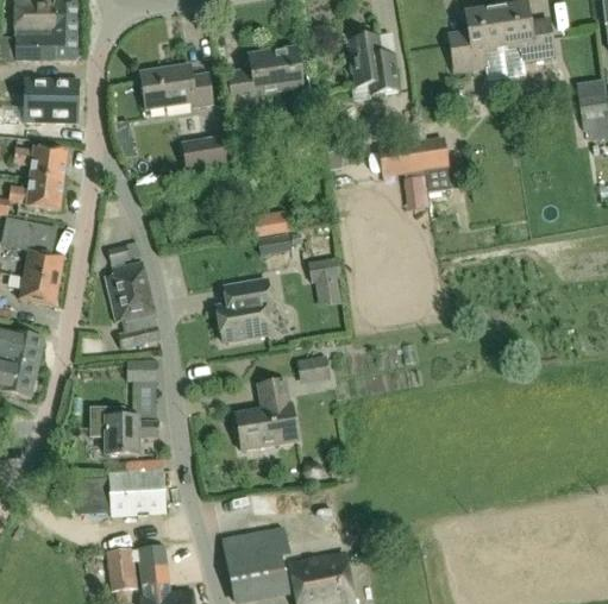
[(16,38),(0,37),(0,55),(12,56),(16,60),(77,60),(77,0),(14,0),(14,36),(16,36),(16,38)]
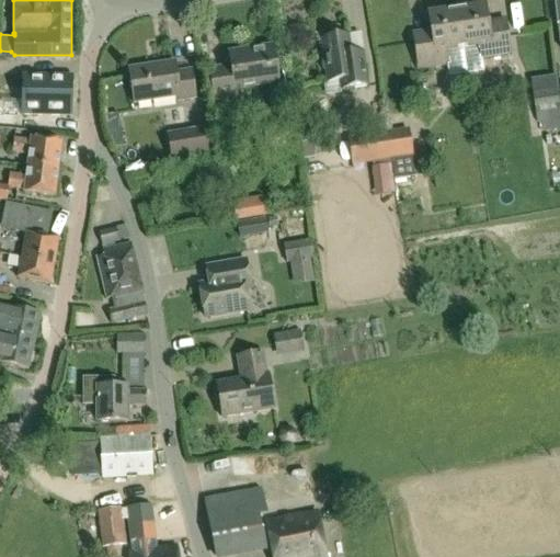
[(457,7),(463,45),(479,43),(481,56),(512,52),(507,24),(489,27),(486,2),(457,7)]
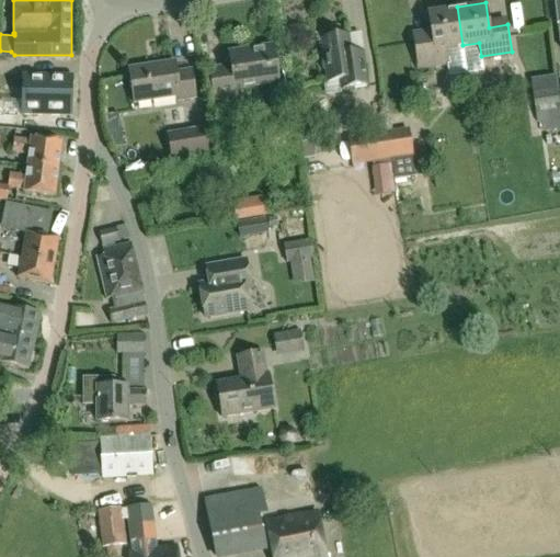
[(446,48),(463,45),(457,7),(429,11),(433,36),(414,38),(419,66),(448,60),(446,48)]
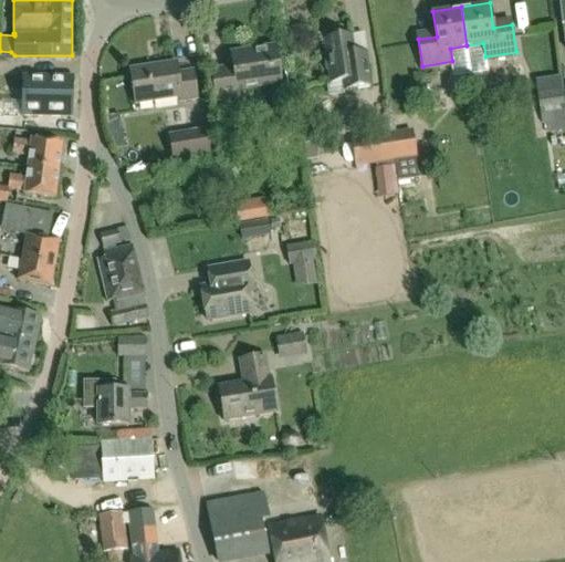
[(324,37),(331,81),(343,79),(344,86),(372,83),(367,54),(355,56),(352,32),(324,37)]
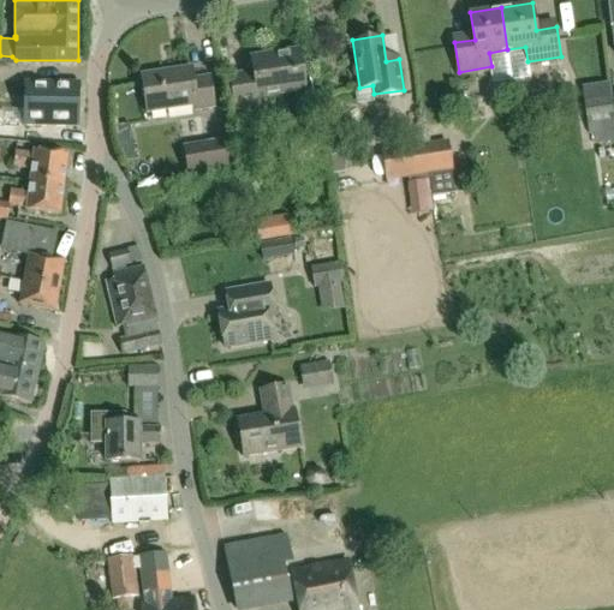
[(299,48),(251,55),(254,70),(230,73),(234,106),(261,102),(260,95),(305,88),(299,48)]
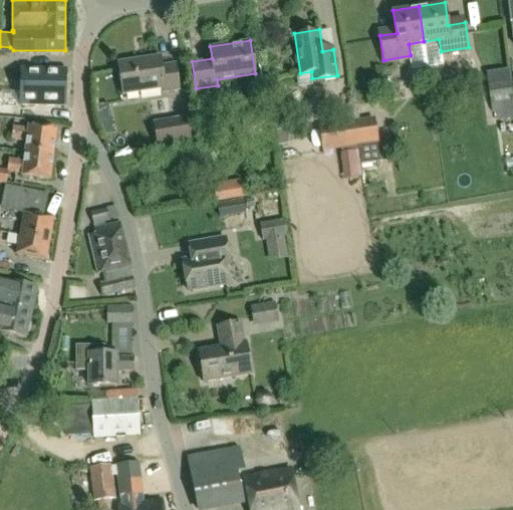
[(160,54),(118,60),(123,92),(164,86),(164,89),(180,87),(176,61),(162,64),(160,54)]
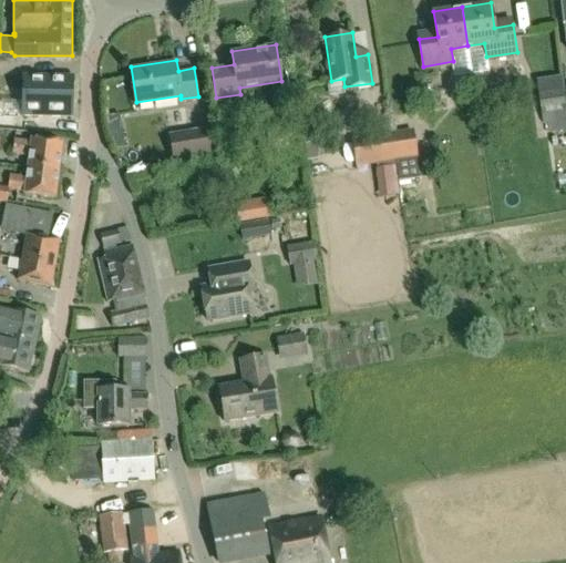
[(71,114),(72,93),(72,73),(23,72),(22,113),(71,114)]
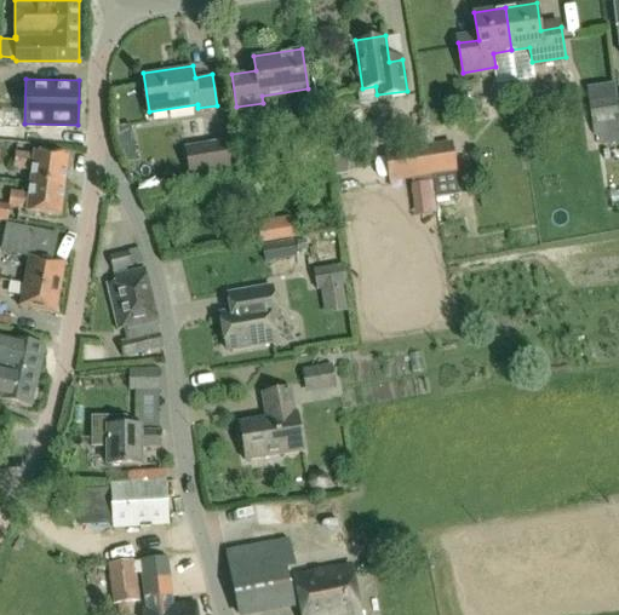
[(590,102),(595,132),(618,128),(618,111),(617,98),(590,102)]
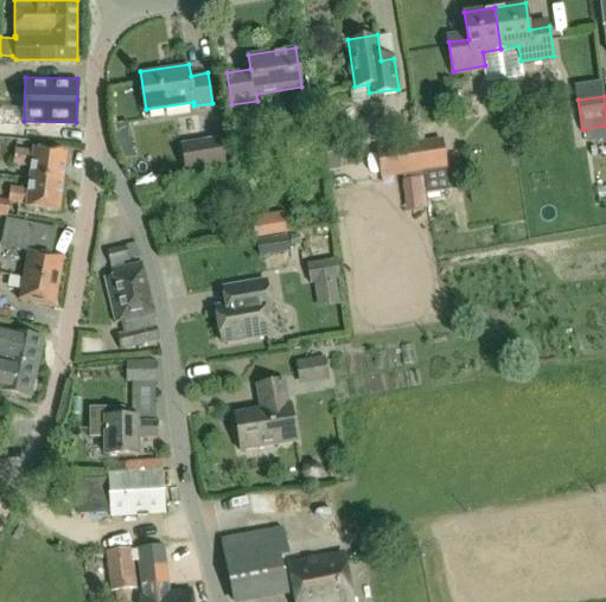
[(113,142),(129,140),(125,104),(108,107),(113,142)]
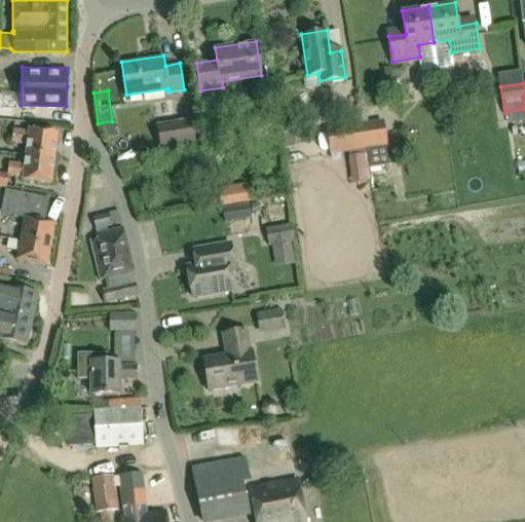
[(368,152),(370,165),(389,162),(384,118),(369,120),(367,105),(361,106),(363,121),(367,147),(368,152)]
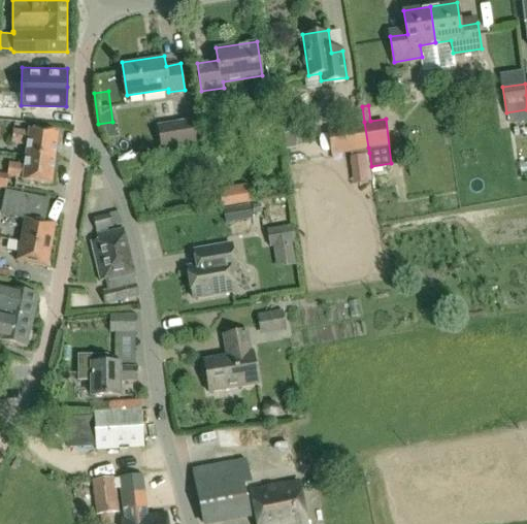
[(195,119),(159,124),(162,148),(199,142),(195,119)]
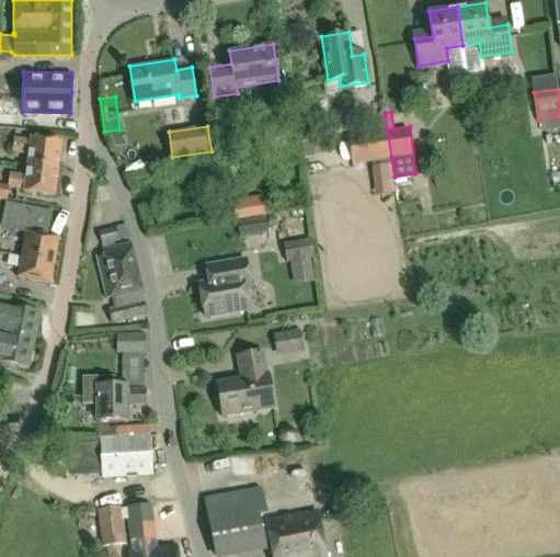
[(0,127),(0,140),(8,141),(9,129),(0,127)]
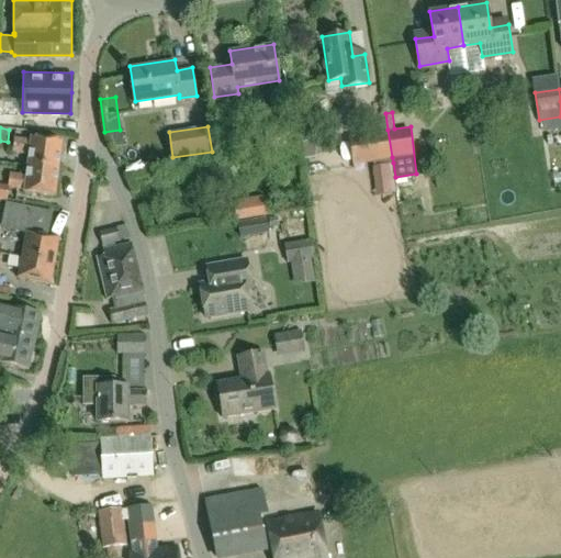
[(352,164),(392,157),(388,130),(349,135),(352,164)]
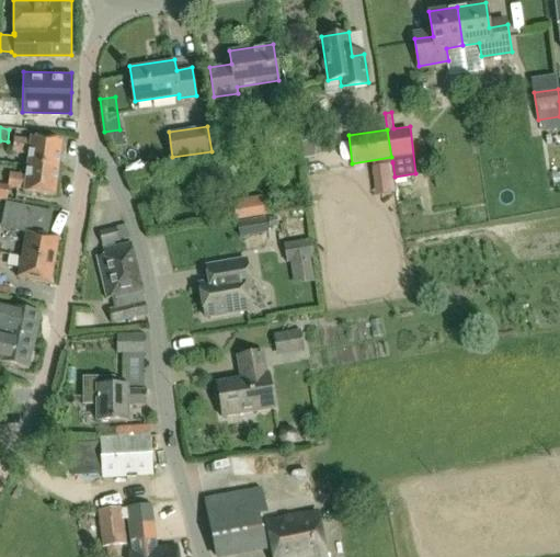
[(30,151),(27,162),(58,167),(61,139),(31,136),(31,138),(14,136),(12,149),(30,151)]
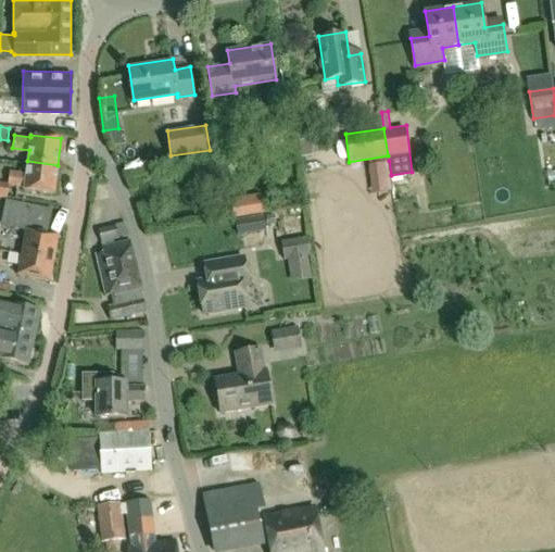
[(10,171),(9,184),(25,185),(24,188),(54,192),(58,165),(27,161),(26,173),(10,171)]
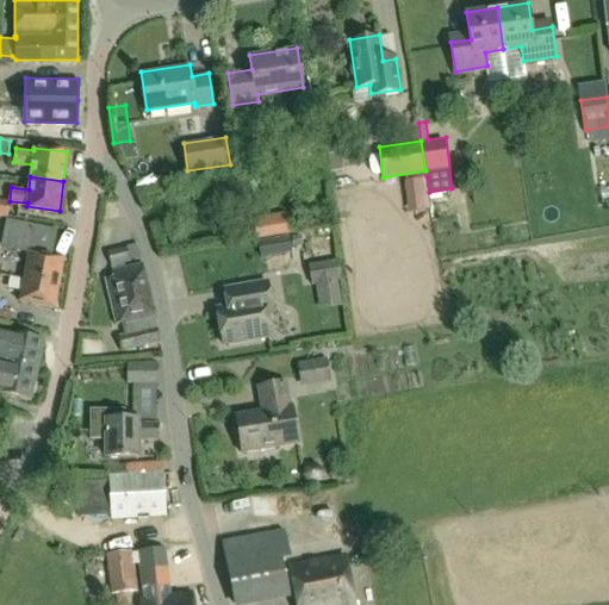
[(430,207),(429,192),(427,176),(405,179),(409,211),(430,207)]
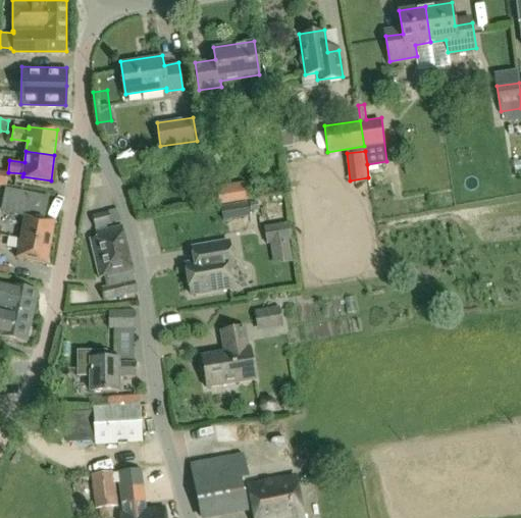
[(218,185),(220,201),(247,198),(245,180),(218,185)]
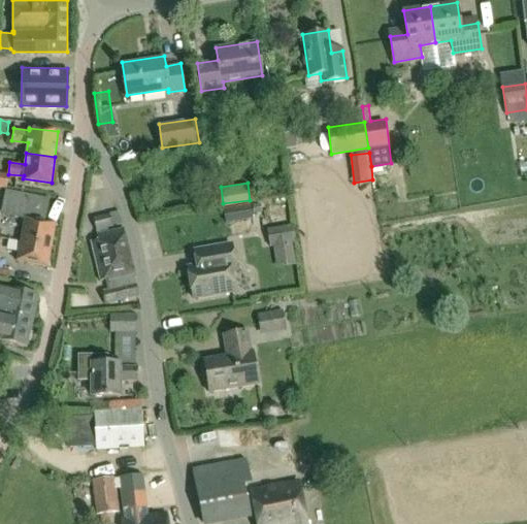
[(26,216),(18,259),(47,264),(56,221),(43,219),(47,198),(7,191),(3,211),(26,216)]
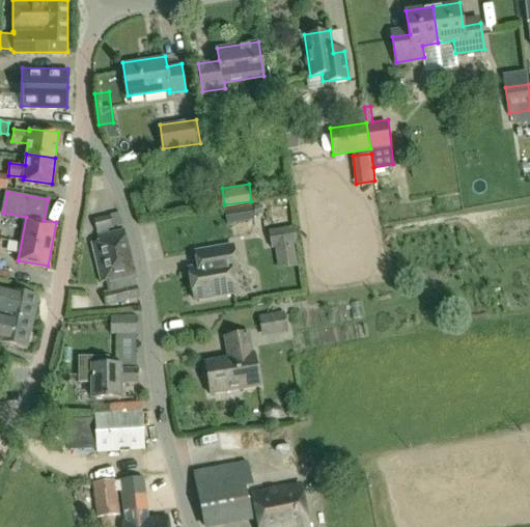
[(104,199),(106,212),(121,209),(119,196),(104,199)]
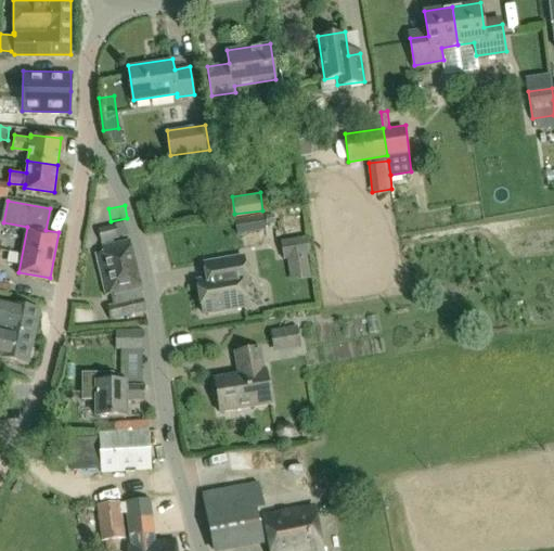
[(257,223),(273,222),(272,210),(256,213),(257,223)]
